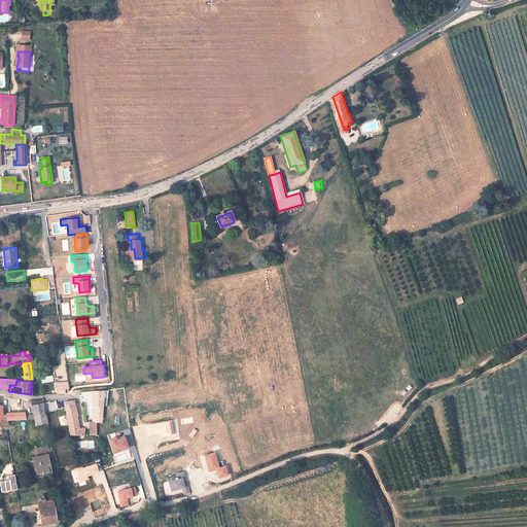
[(57,390),(66,390),(69,389),(68,382),(55,383),(56,390),(57,390)]
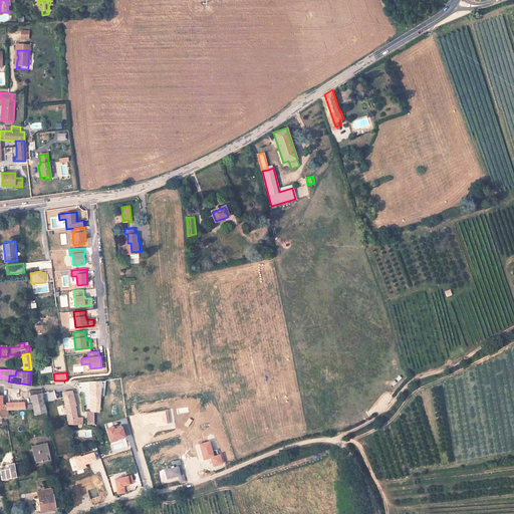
[(98,413),(101,380),(99,380),(77,383),(74,388),(89,388),(91,390),(91,396),(91,412),(98,413)]
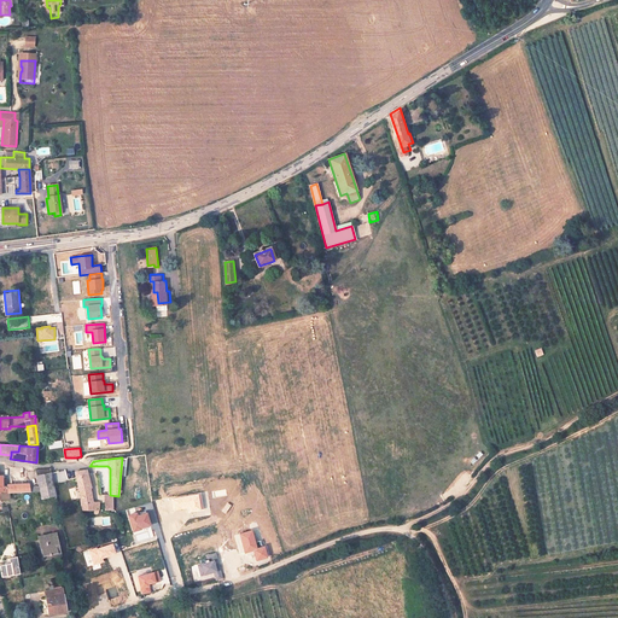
[(92,503),(87,474),(87,470),(76,471),(83,511),(100,512),(100,503),(92,503)]
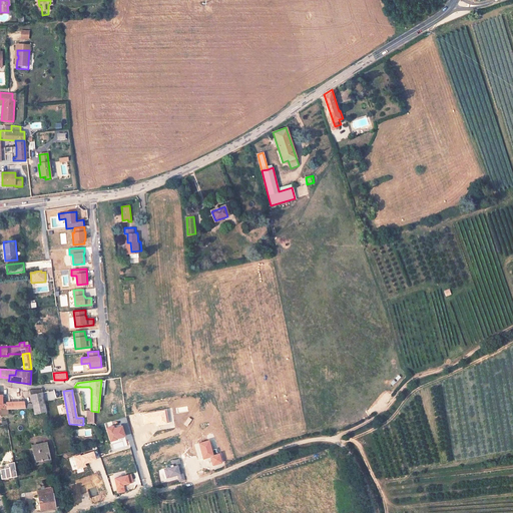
[(47,413),(43,391),(30,394),(35,415),(47,413)]
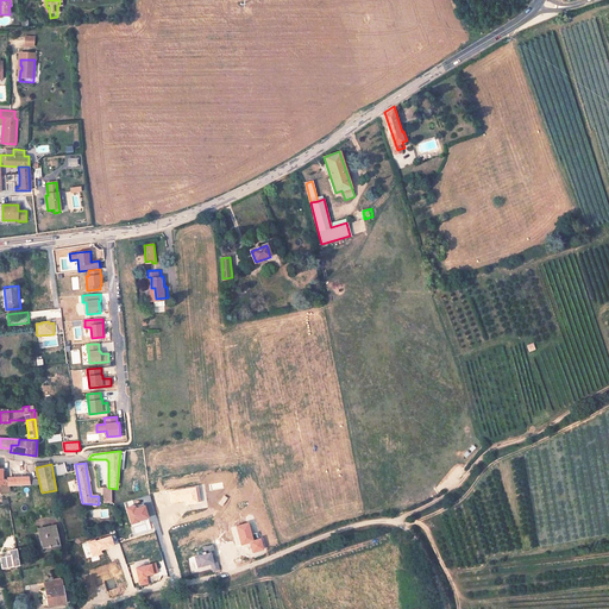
[(4,478),(4,470),(0,469),(0,487),(13,487),(29,485),(27,477),(4,478)]
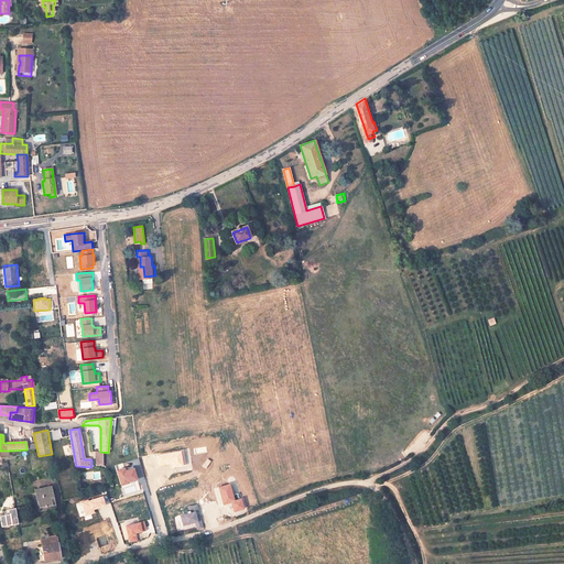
[(159,466),(172,464),(172,467),(184,466),(182,452),(156,455),(159,466)]
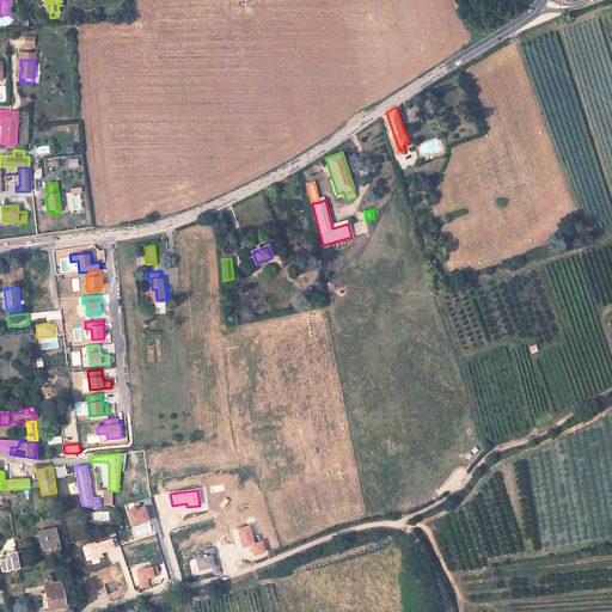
[(141,525),(141,524),(150,520),(146,508),(138,510),(136,508),(127,510),(132,527),(141,525)]
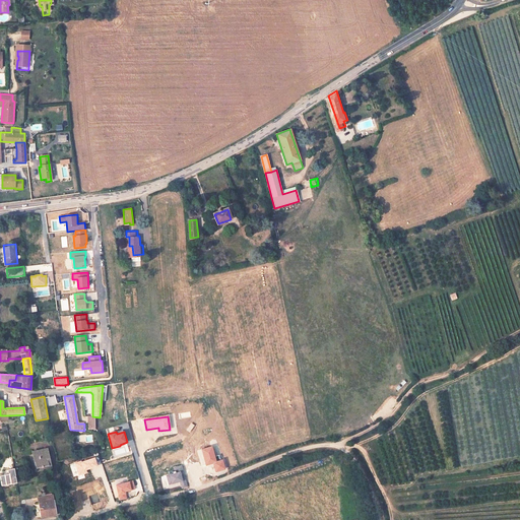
[(206,466),(213,464),(215,472),(225,469),(222,460),(216,462),(212,447),(202,449),(206,466)]
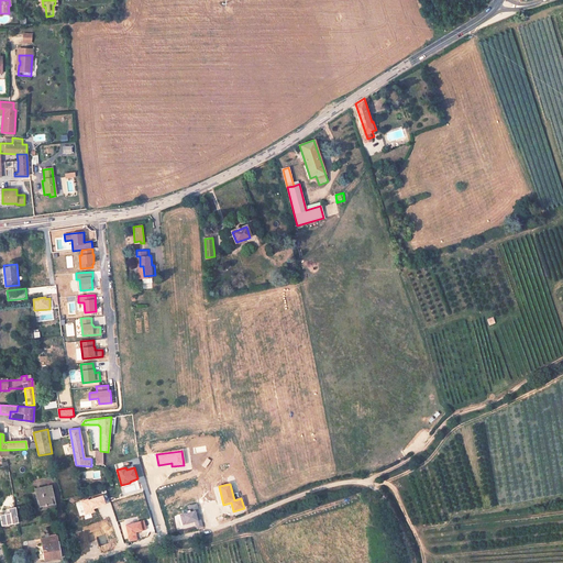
[(54,497),(51,486),(35,490),(40,509),(54,506),(52,498),(54,497)]
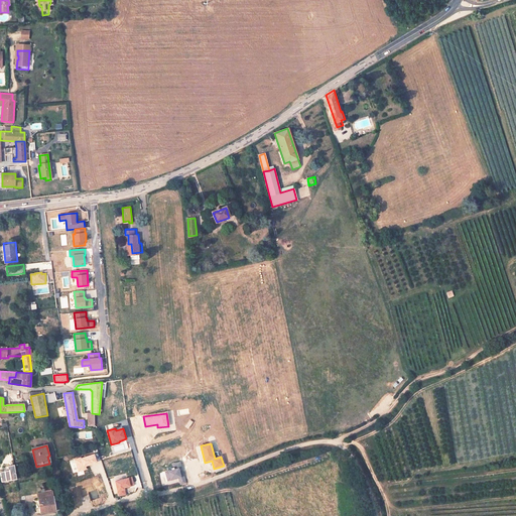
[(87,470),(86,467),(98,463),(95,454),(82,459),(81,457),(74,460),(79,472),(87,470)]
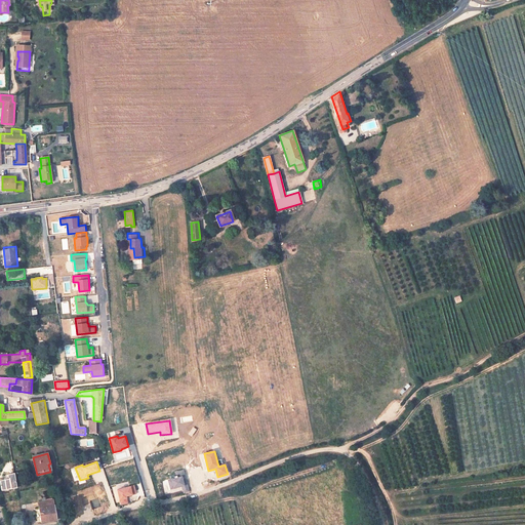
[(5,473),(12,473),(12,462),(4,462),(5,473)]
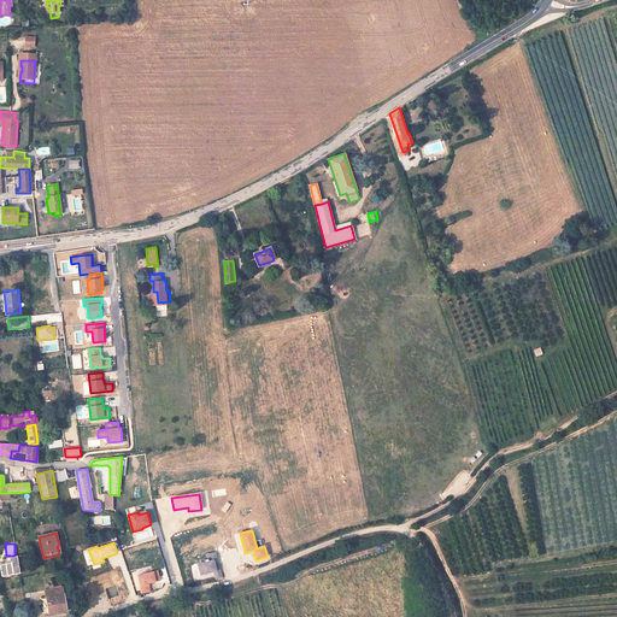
[(201,575),(213,571),(216,579),(222,576),(216,552),(209,554),(211,560),(198,564),(201,575)]
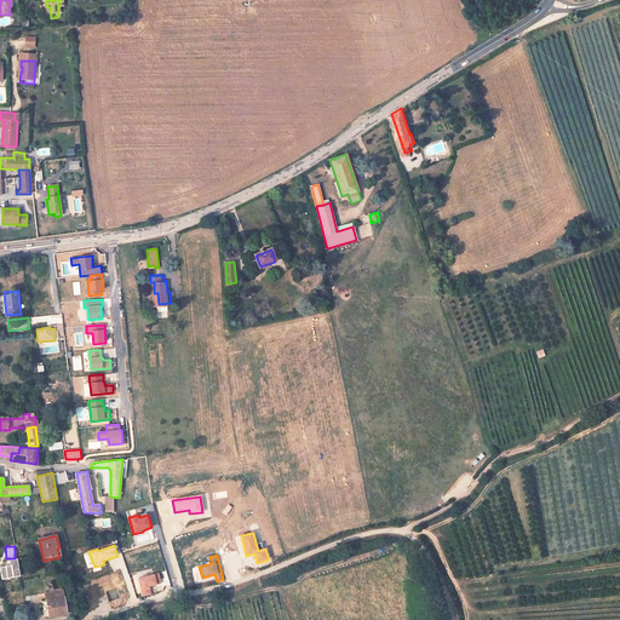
[(26,577),(22,560),(11,562),(12,567),(6,568),(7,580),(26,577)]
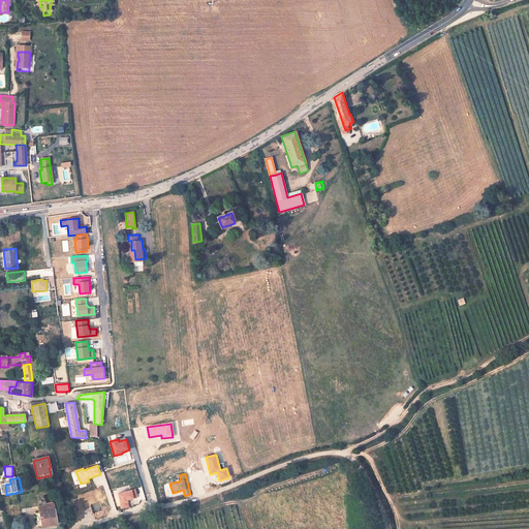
[(132,491),(118,494),(122,508),(129,507),(128,500),(134,499),(132,491)]
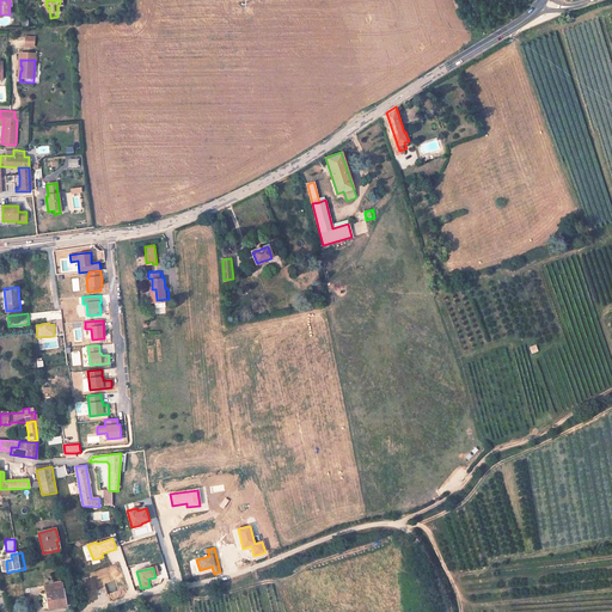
[(68,606),(63,583),(46,587),(49,610),(68,606)]
